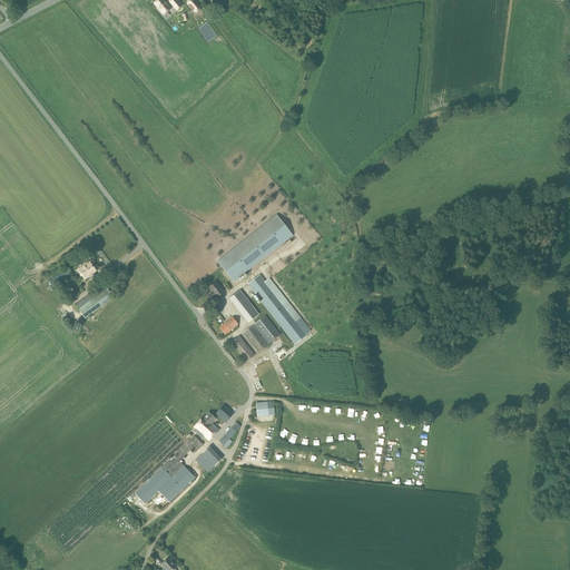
[(163,0),(158,0),(154,3),(164,15),(170,9),(163,0)]
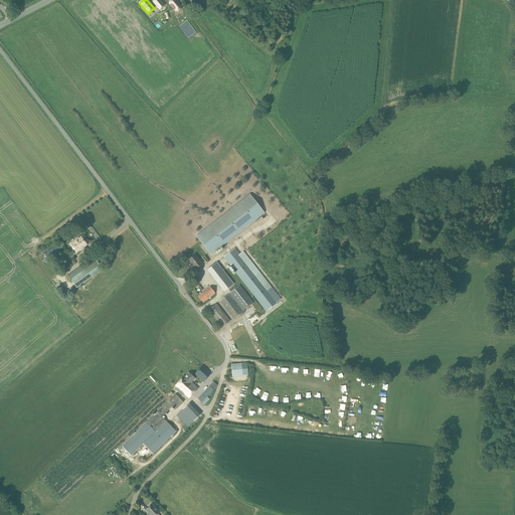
[(164,5),(159,0),(154,0),(153,1),(159,9),(164,5)]
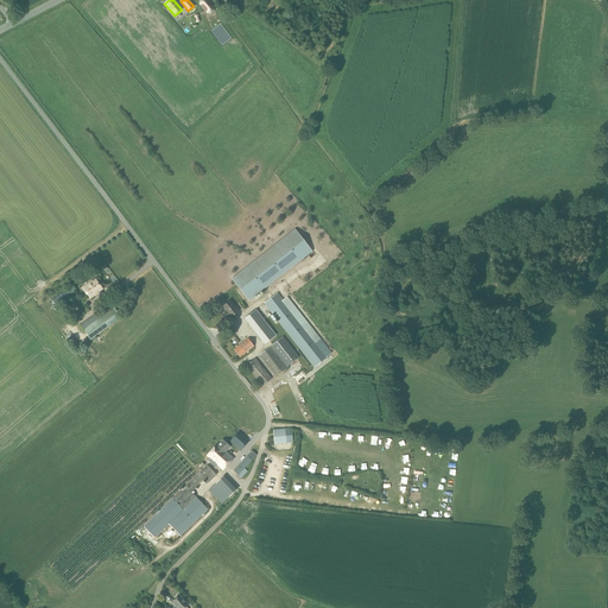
[(200,0),(200,1),(200,2),(201,4),(204,8),(208,13),(210,12),(214,10),(214,7),(208,0),(200,0)]
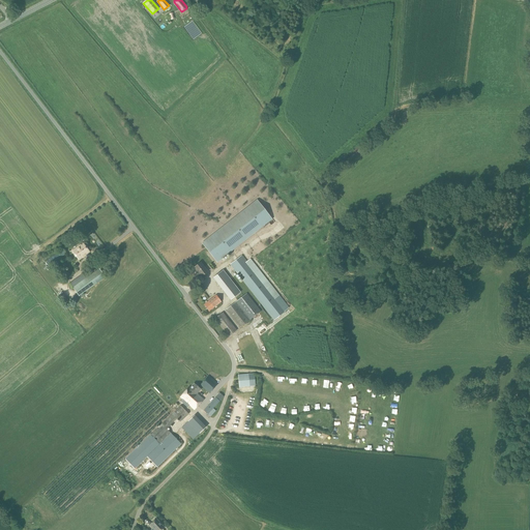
[(256,202),(198,242),(206,254),(211,251),(215,257),(217,258),(219,257),(222,258),(228,254),(231,249),(266,225),(270,219),(263,213),(256,202)]
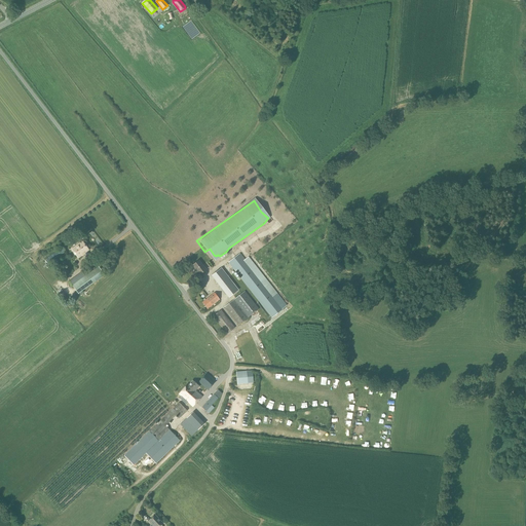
[(82,241),(71,250),(78,258),(89,251),(82,241)]
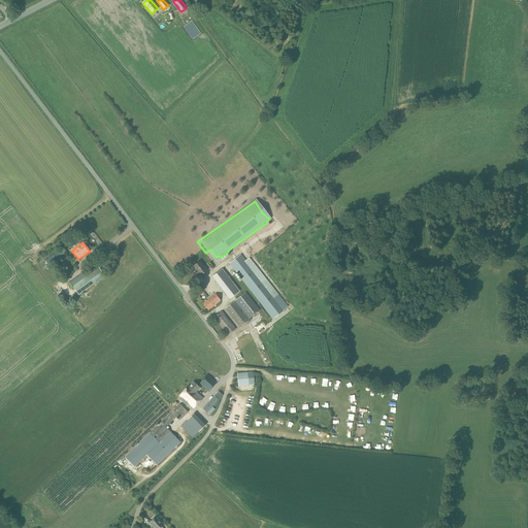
[(55,261),(59,258),(66,252),(63,249),(56,253),(45,261),(48,265),(55,261)]
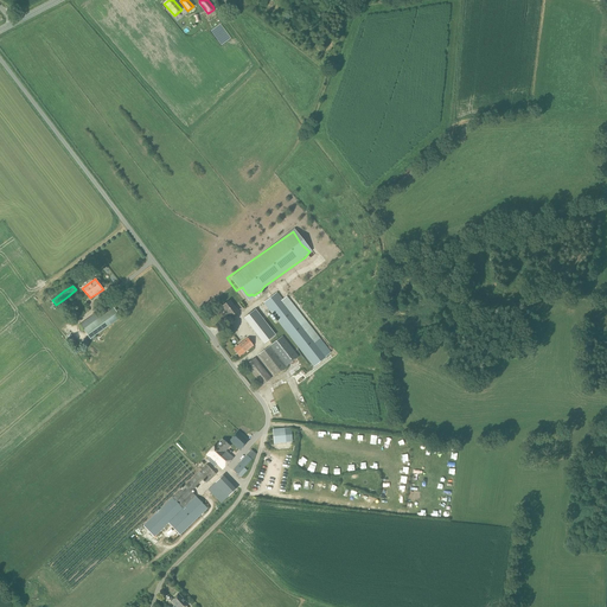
[(72,302),(78,298),(75,292),(69,298),(72,302)]
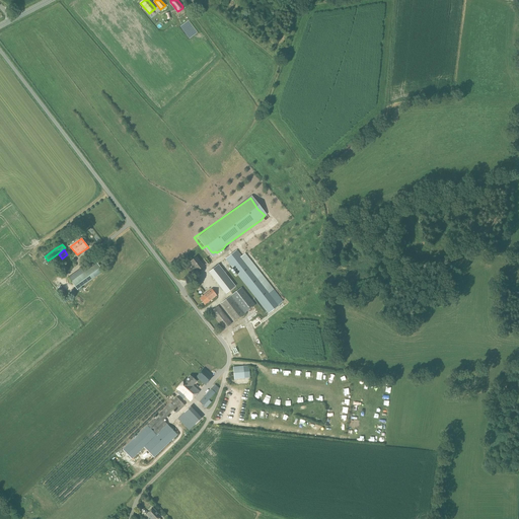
[(237,250),(225,260),(243,282),(269,313),(280,305),(283,302),(245,253),(241,256),(237,250)]
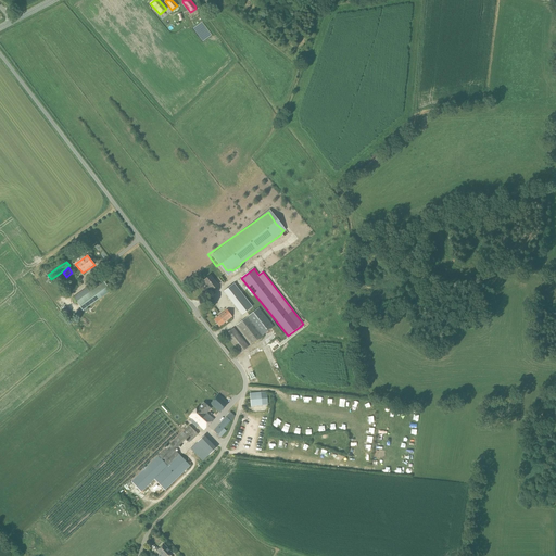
[(218,286),(211,276),(210,276),(204,281),(209,288),(211,291),(218,286)]
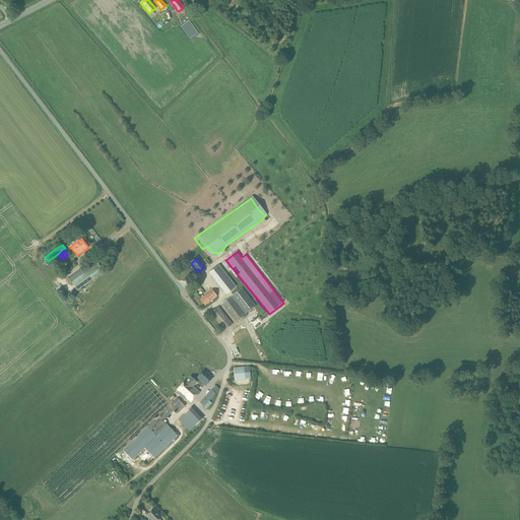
[(98,263),(84,273),(81,269),(68,278),(77,290),(104,272),(98,263)]
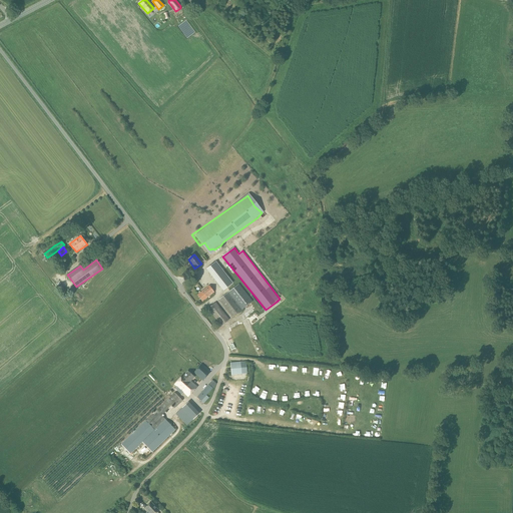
[(206,270),(223,291),(232,283),(216,262),(206,270)]
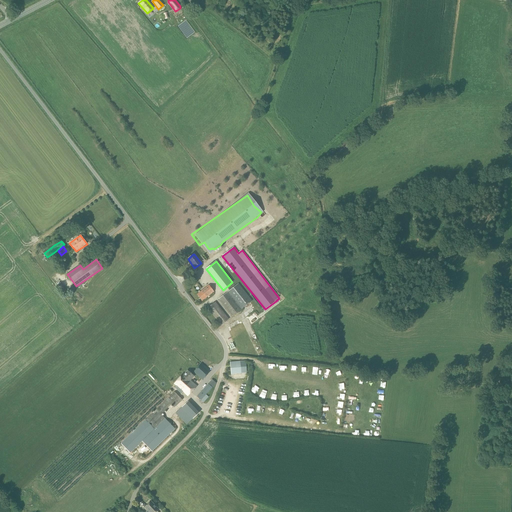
[(202,301),(214,292),(209,285),(197,295),(202,301)]
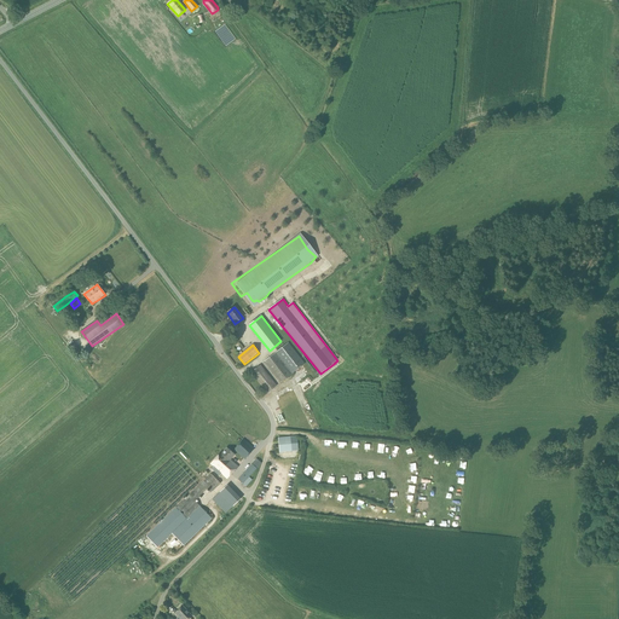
[(267,393),(277,386),(260,364),(250,372),(267,393)]
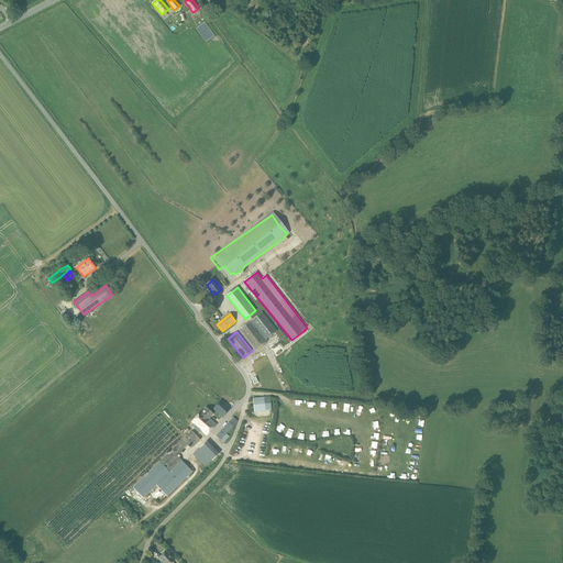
[(278,343),(271,349),(276,355),(283,350),(278,343)]
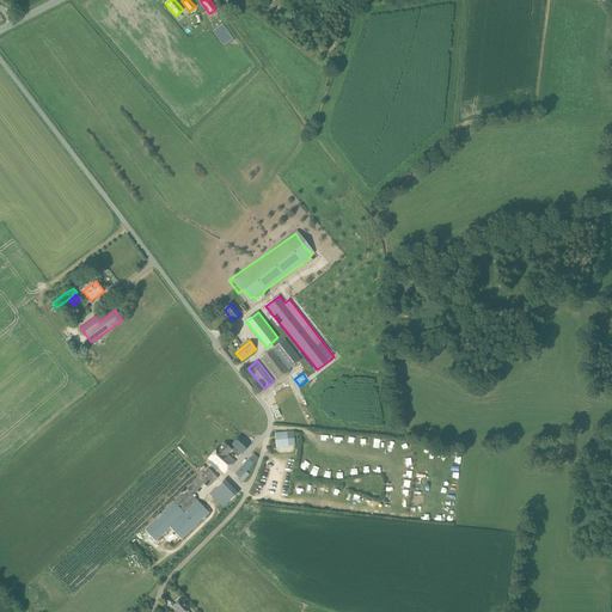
[(215,438),(212,430),(206,434),(208,440),(215,438)]
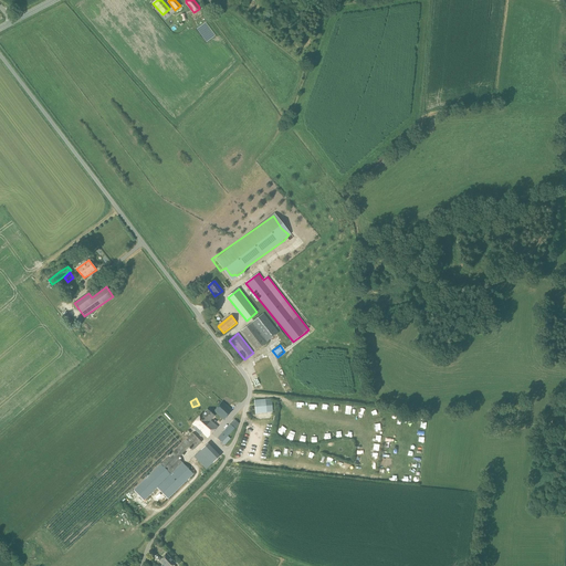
[(273,401),(265,401),(265,399),(254,400),(255,413),(266,412),(266,410),(270,410),(270,406),(273,406),(273,401)]
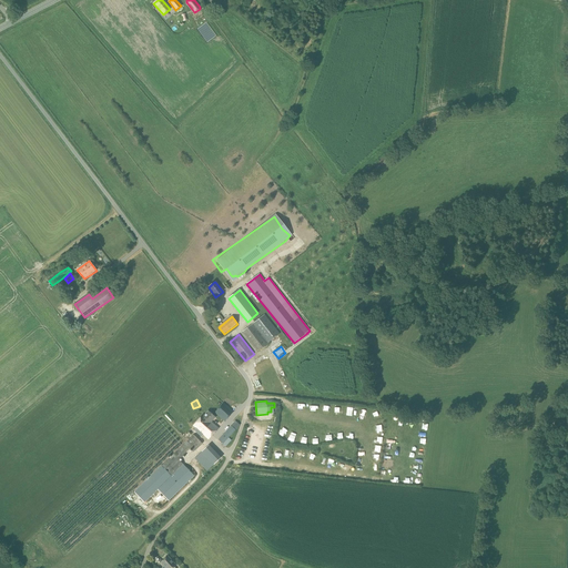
[(224,403),(214,413),(224,422),(233,412),(224,403)]
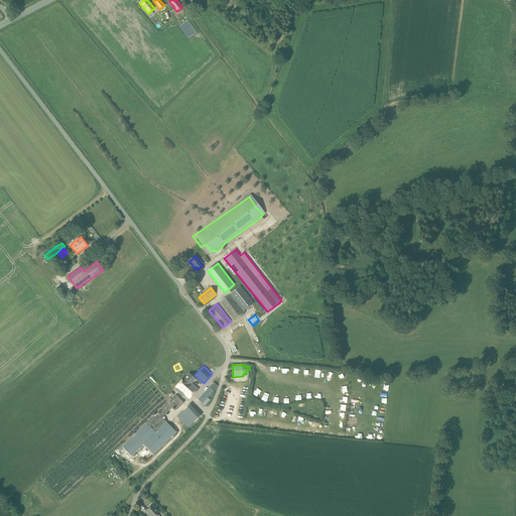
[(183,393),(189,399),(199,389),(192,384),(196,380),(188,373),(185,377),(184,377),(176,387),(178,388),(176,391),(181,396),(183,393)]
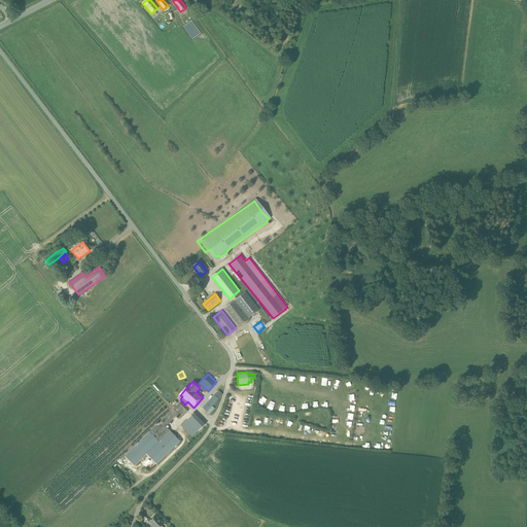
[(203,408),(211,416),(215,412),(211,408),(220,396),(216,392),(203,408)]
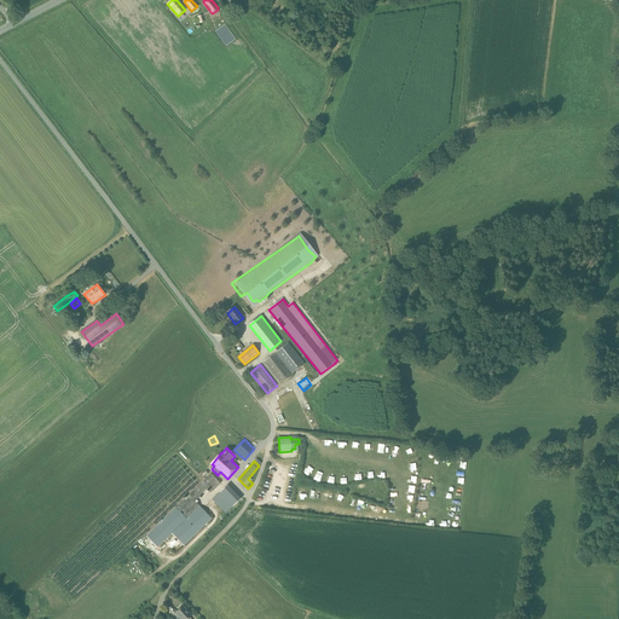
[(300,470),(305,475),(311,468),(306,463),(300,470)]
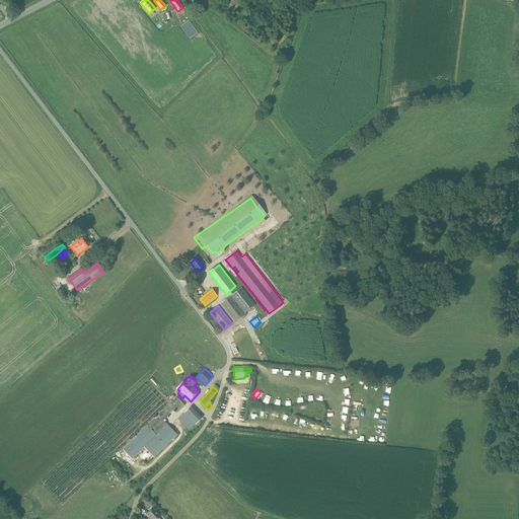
[(176,430),(174,432),(163,420),(173,411),(176,414),(184,405),(177,397),(148,426),(166,445),(177,435),(179,433),(176,430)]
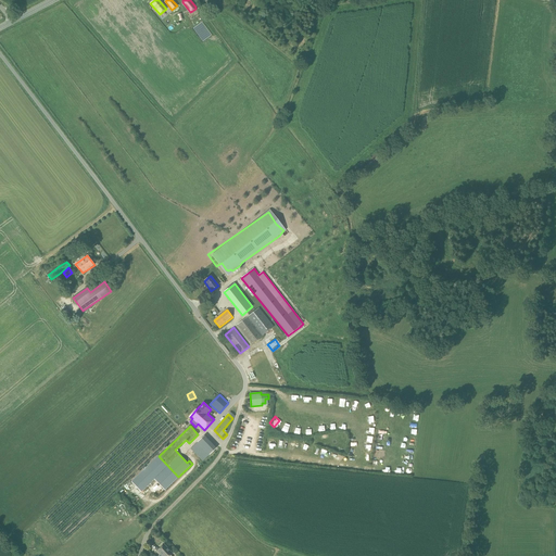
[(188,451),(200,463),(213,450),(201,438),(188,451)]
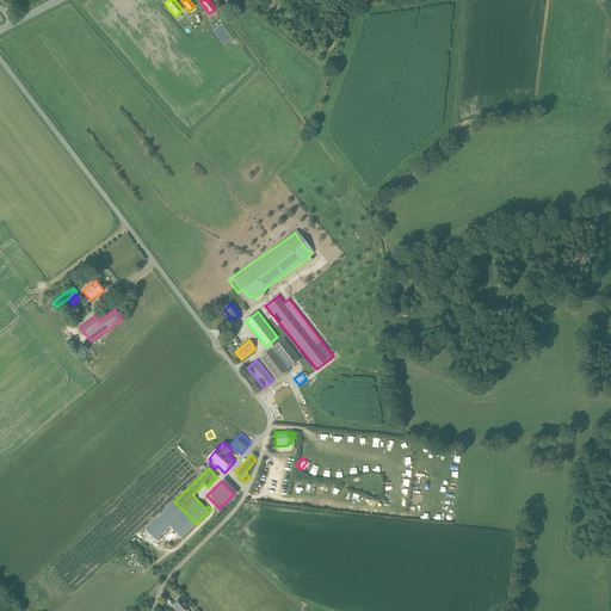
[(178,610),(185,610),(189,609),(180,599),(173,605),(178,610)]
